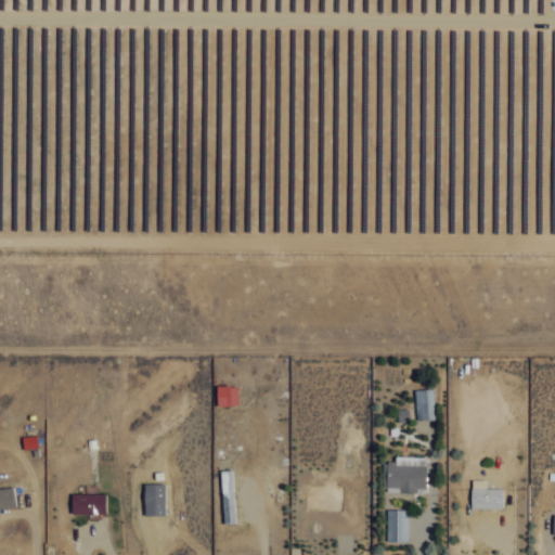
[(236,385),(215,386),(216,405),(237,404),(236,385)]
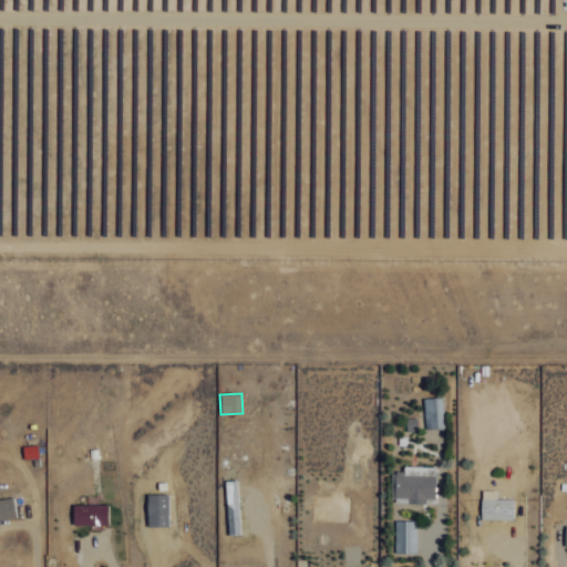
[(423,398),(424,429),(443,428),(442,397),(423,398)]
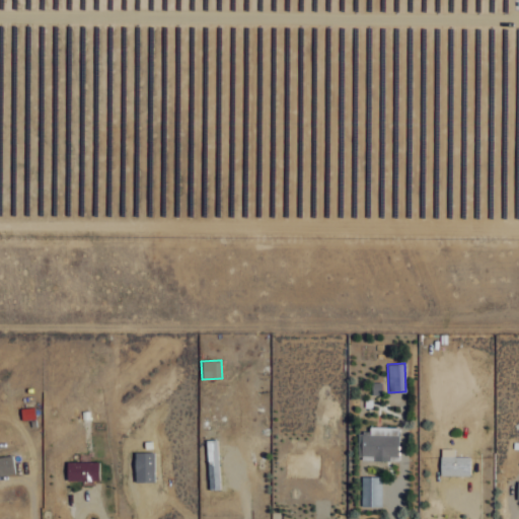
[(372,394),(381,393),(380,382),(371,383),(372,394)]
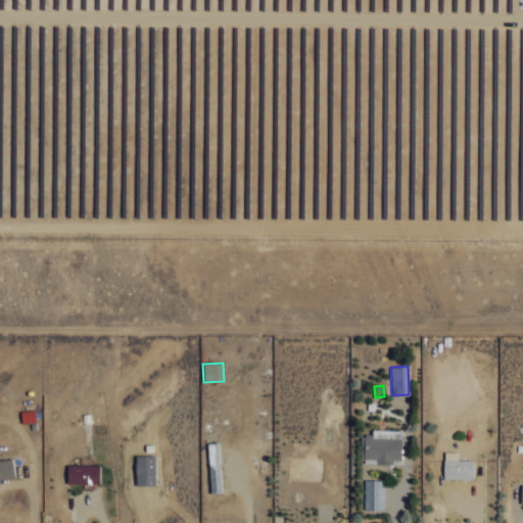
[(361,435),(360,462),(400,463),(401,430),(371,430),(371,435),(361,435)]
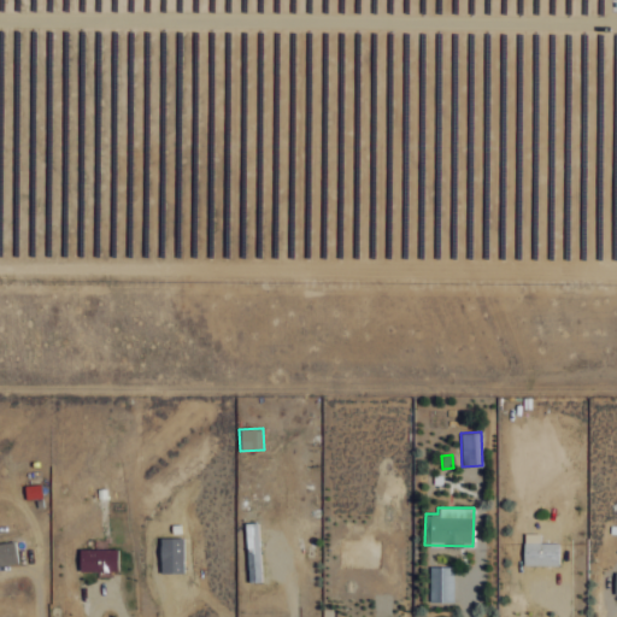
[(259,523),(245,523),(246,581),(260,581),(259,523)]
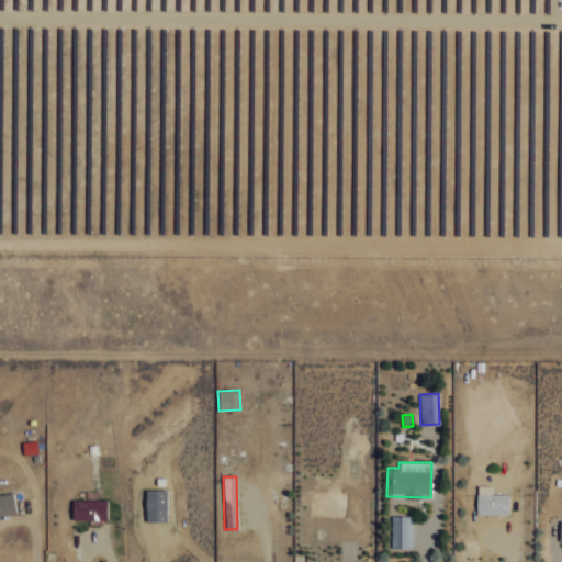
[(491,494),(491,486),(476,485),(476,514),(508,515),(508,494),(491,494)]
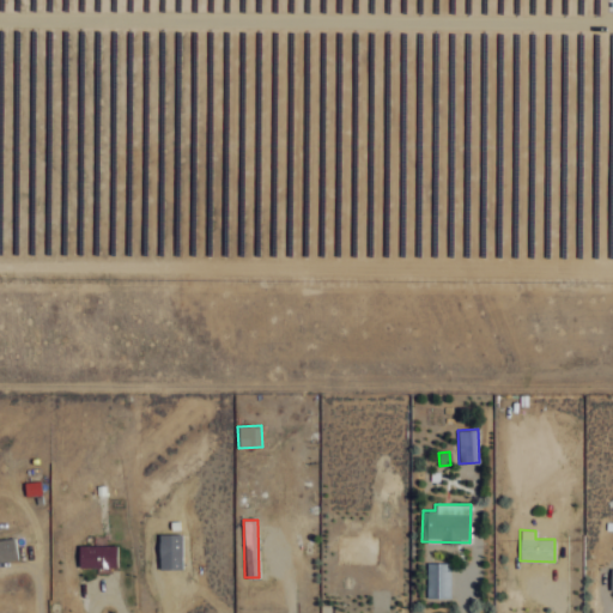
[(181,534),(158,534),(158,569),(182,569),(181,534)]
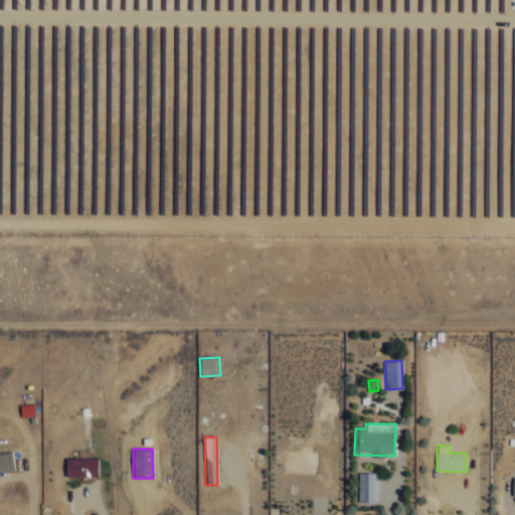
[(0,471),(14,470),(11,452),(0,453),(0,471)]
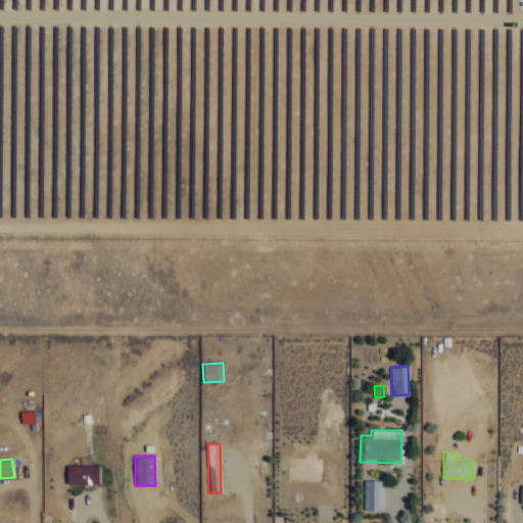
[(98,465),(66,465),(66,484),(99,484),(98,465)]
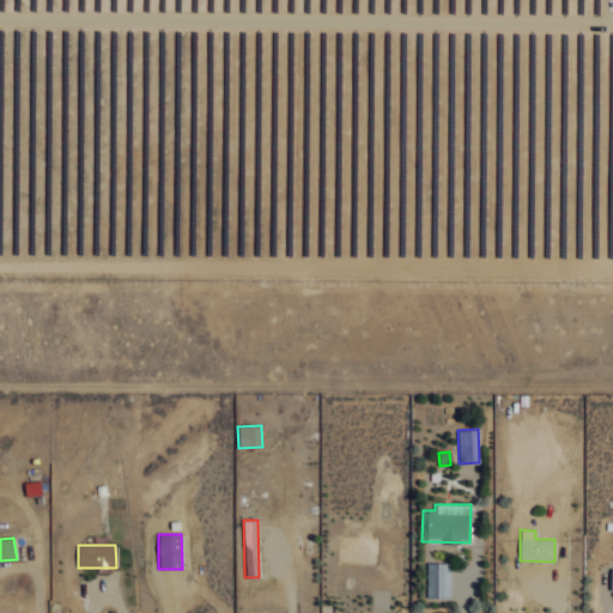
[(426,598),(449,598),(450,563),(426,563),(426,598)]
